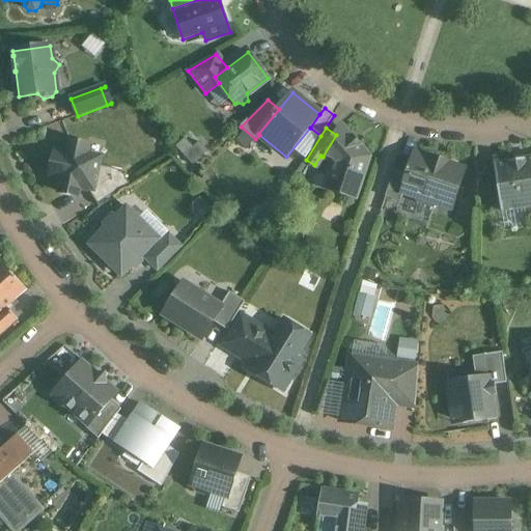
[(351,139),(341,129),(336,135),(323,157),(333,160),(336,164),(329,189),(355,197),(367,158),(358,147),(360,146),(353,138),(351,139)]
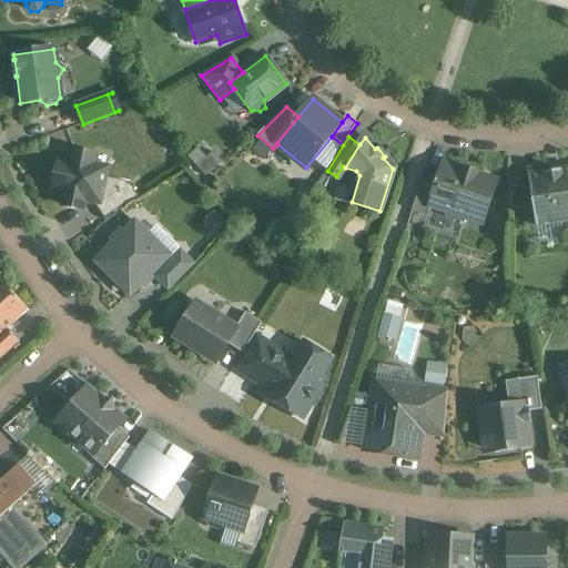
[(94,156),(74,152),(72,165),(59,162),(53,190),(67,193),(63,206),(83,211),(85,200),(93,201),(101,203),(105,179),(108,169),(92,165),(94,156)]
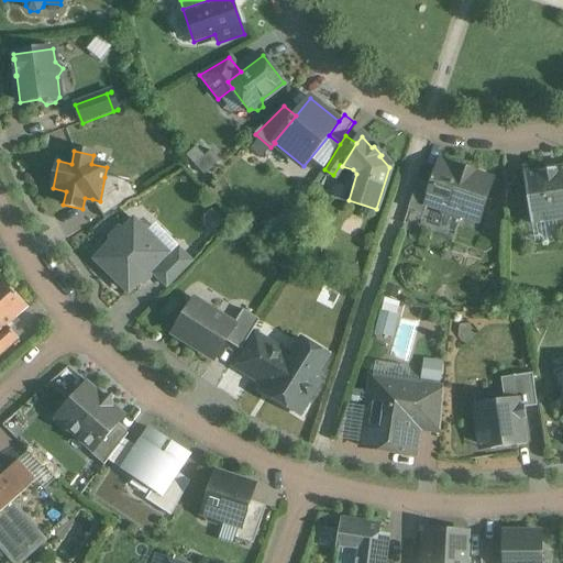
[(457,169),(440,164),(432,185),(427,203),(427,205),(444,210),(443,211),(460,217),(461,216),(478,221),(492,181),(474,176),(474,174),(457,168),(457,169)]
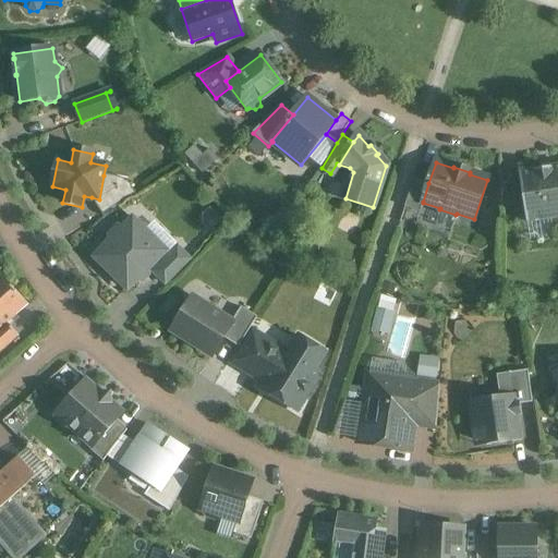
[(557,167),(519,173),(526,222),(557,217),(557,167)]
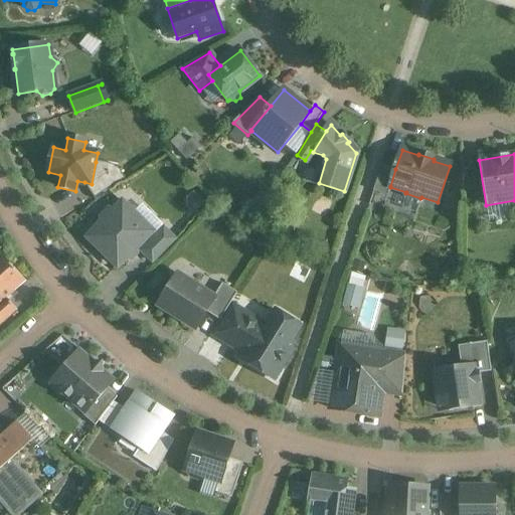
[(117,166),(96,162),(92,184),(84,182),(95,199),(126,179),(117,166)]
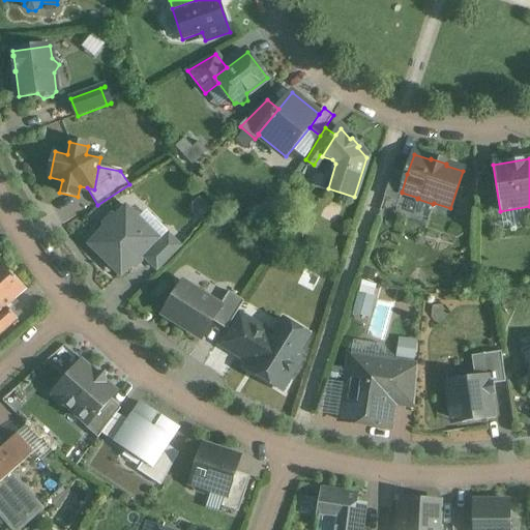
[(407,174),(393,170),(384,197),(399,202),(402,193),(402,192),(407,174)]
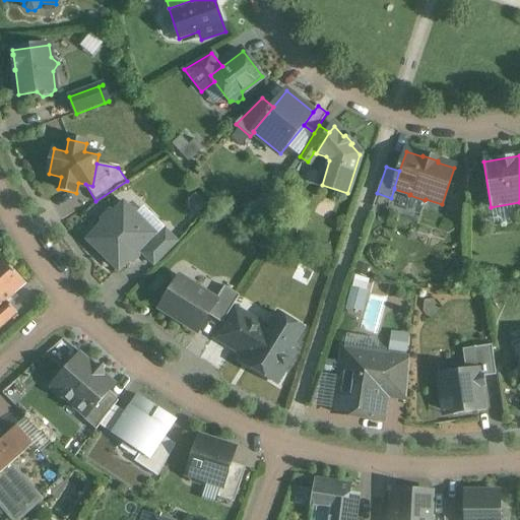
[(124,205),(115,214),(110,213),(104,219),(105,224),(89,240),(119,269),(153,235),(124,205)]
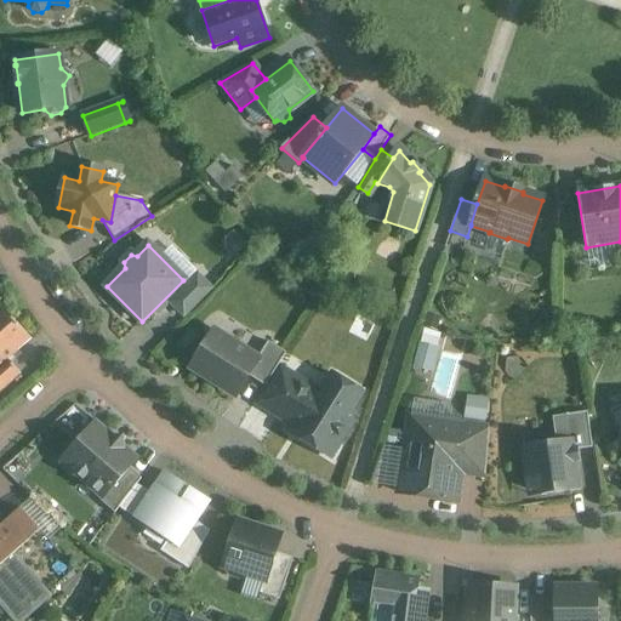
[(198,275),(170,303),(184,317),(211,289),(198,275)]
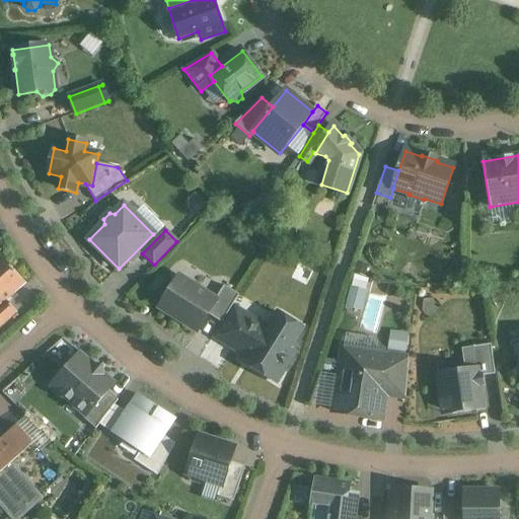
[(2,256),(0,257),(0,306),(7,301),(26,284),(2,256)]
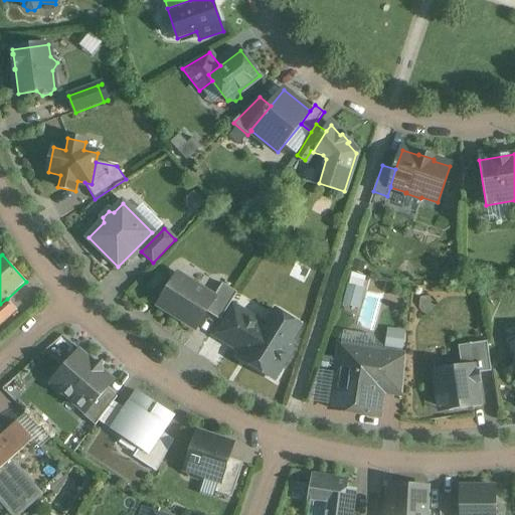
[(214,298),(181,277),(176,279),(159,306),(196,329),(206,312),(215,299),(214,298)]
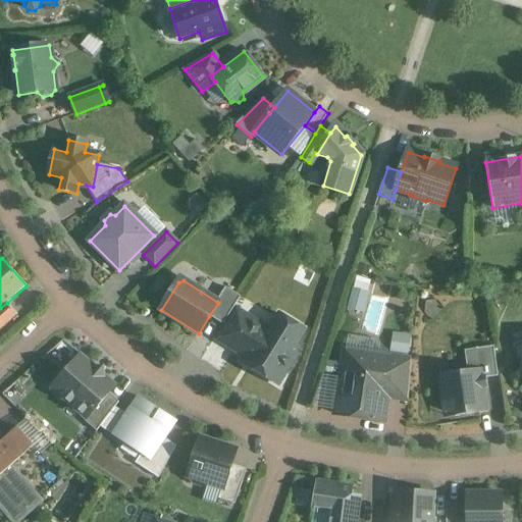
[(366,309),(368,284),(353,283),(352,308),(366,309)]
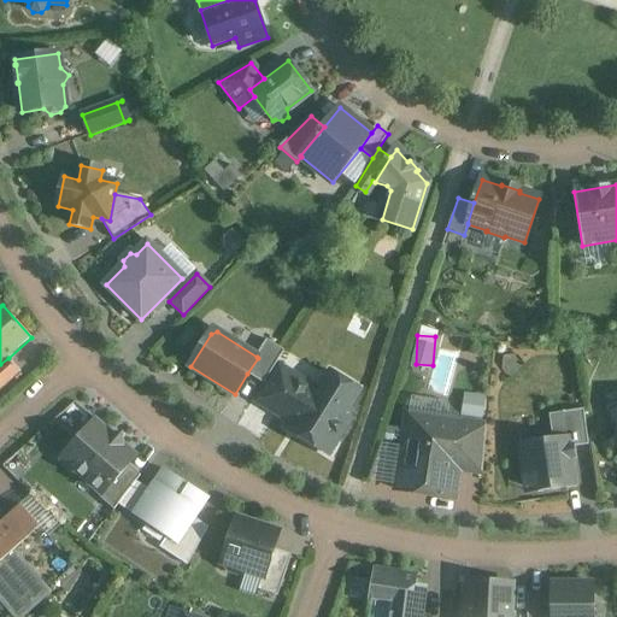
[(268,341),(257,357),(258,358),(247,374),(264,385),(285,352),(268,341)]
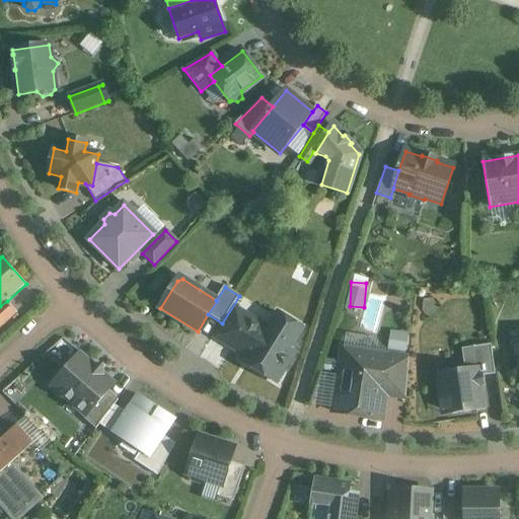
[(7,301),(0,306),(0,328),(17,313),(7,301)]
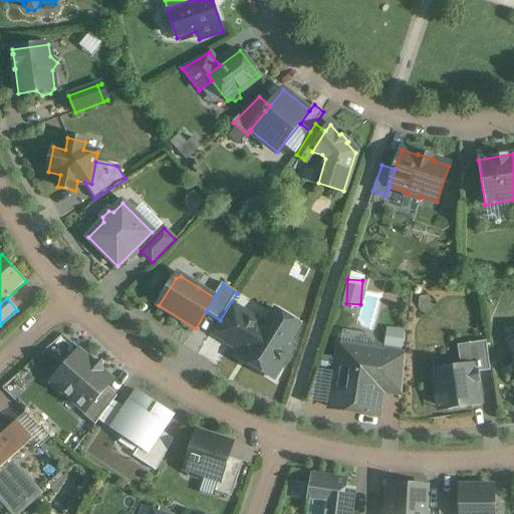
[(266,325),(233,304),(214,335),(241,352),(238,357),(274,379),(293,349),(288,346),(301,325),(275,309),(266,325)]
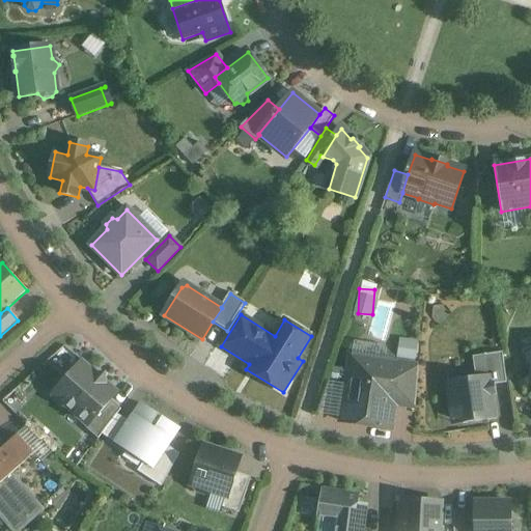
[(417,358),(419,340),(400,338),(398,356),(417,358)]
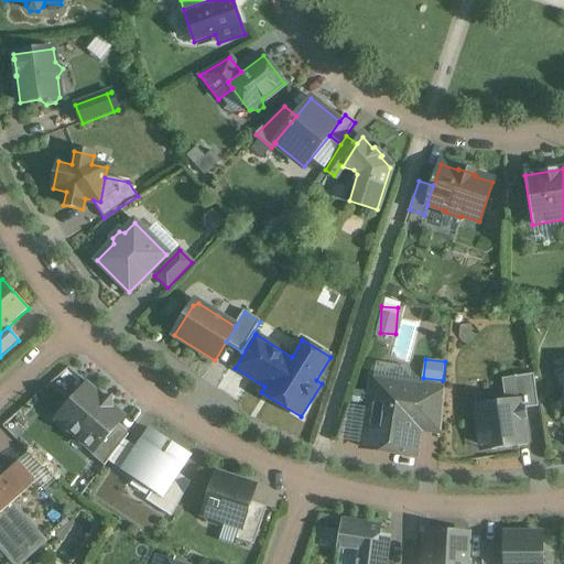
[(533,375),(517,378),(521,410),(524,410),(538,408),(533,375)]
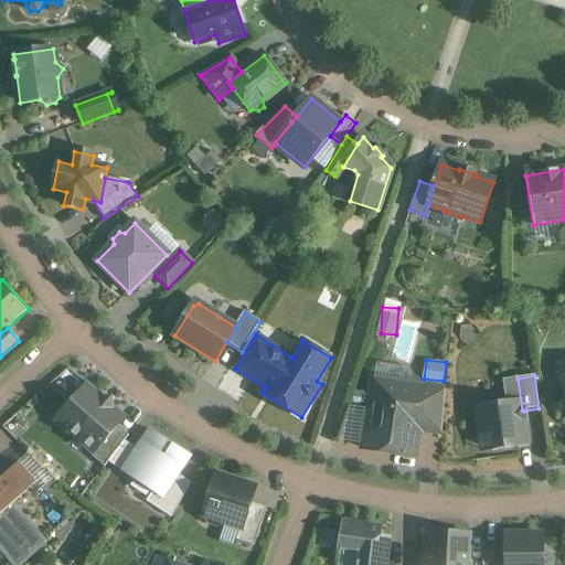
[(507,403),(476,407),(480,435),(491,434),(493,451),(528,446),(523,420),(528,420),(525,411),(522,411),(518,379),(503,380),(507,403)]
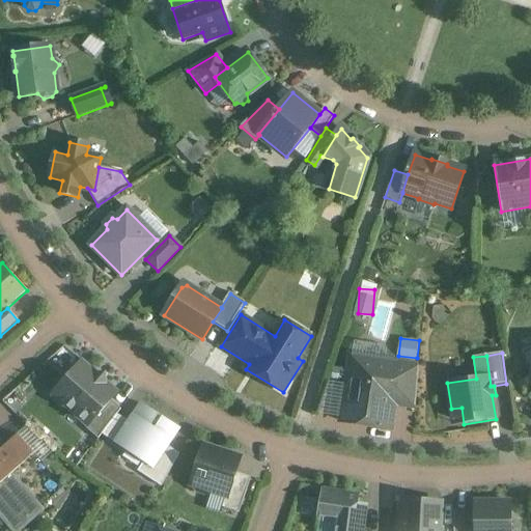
[(396,363),(352,357),(341,422),(391,429),(395,398),(391,397),(396,363)]
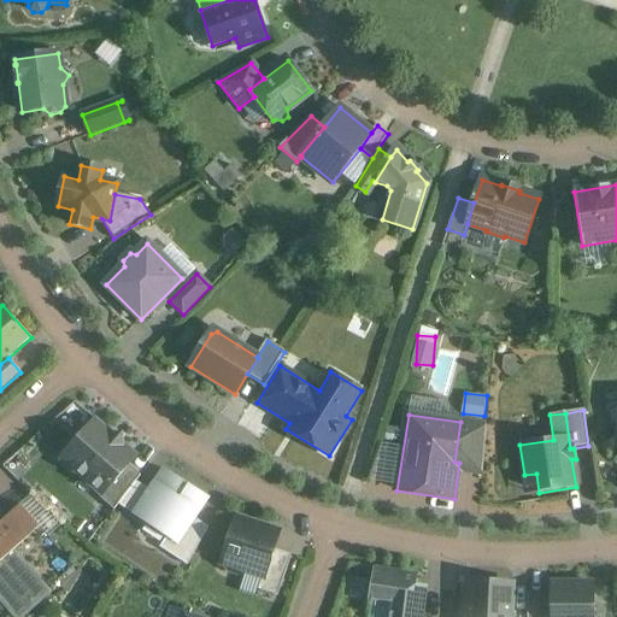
[(94,421),(62,459),(103,494),(103,495),(129,465),(136,457),(123,446),(122,435),(111,435),(94,421)]
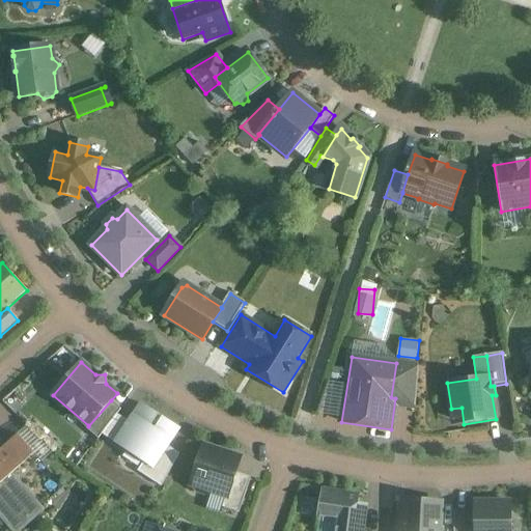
[(419,367),(396,363),(391,397),(395,398),(416,401),(419,367)]
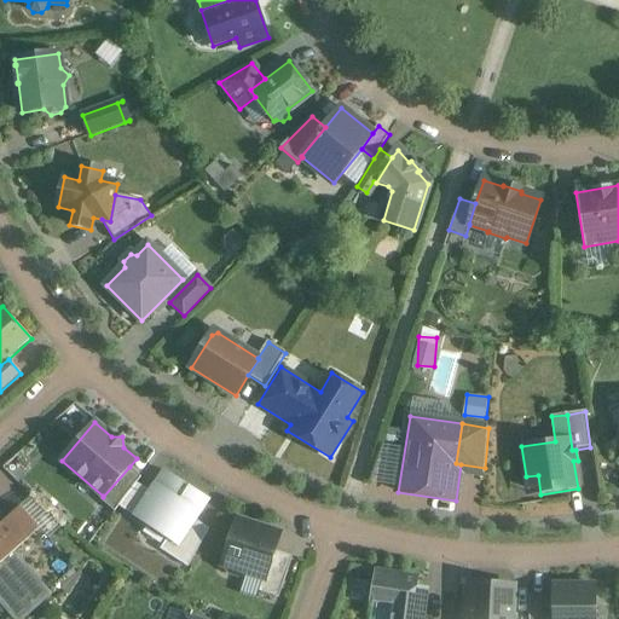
[(129,467),(103,497),(103,496),(99,499),(115,512),(119,507),(136,484),(137,484),(142,478),(129,467)]
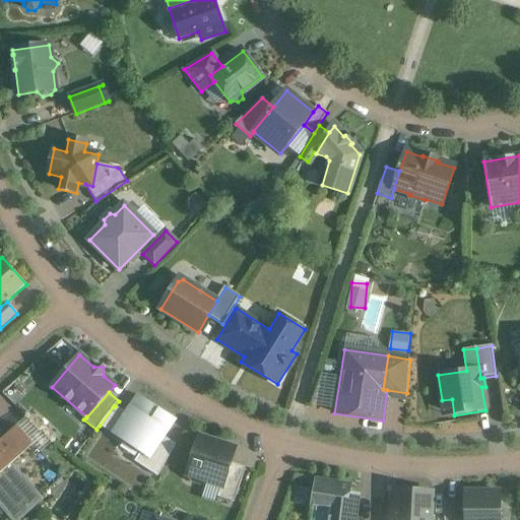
[(176,420),(138,396),(126,413),(113,434),(141,452),(150,458),(165,438),(176,420)]
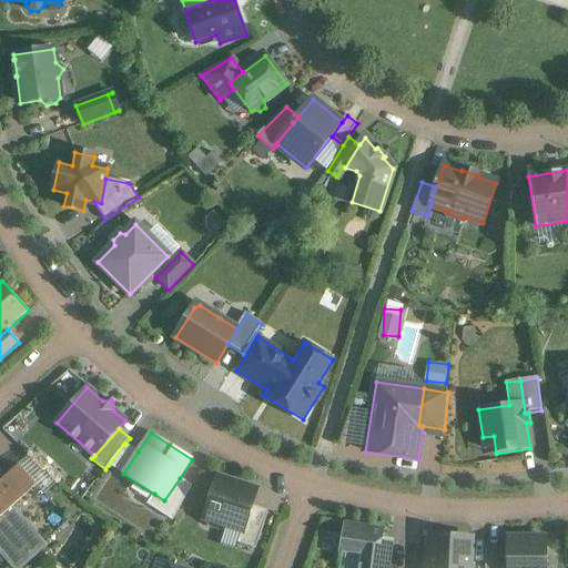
[(125,444),(124,444),(109,465),(123,474),(138,452),(125,444)]
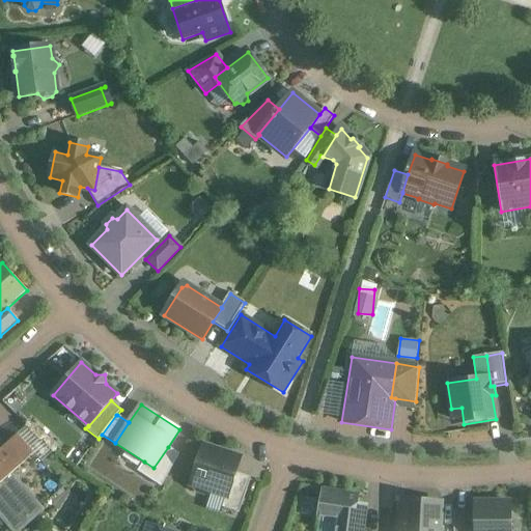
[(23,432),(0,451),(0,512),(15,530),(22,530),(49,510),(18,473),(40,453),(23,432)]
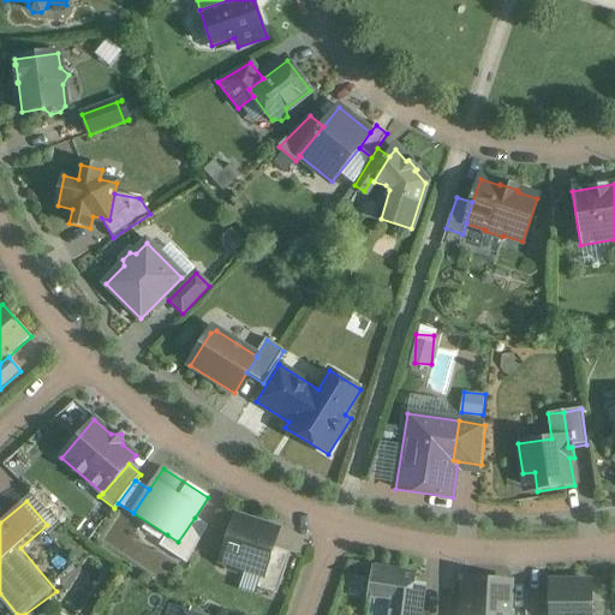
[(195,518),(178,542),(167,535),(160,547),(186,563),(208,526),(195,518)]
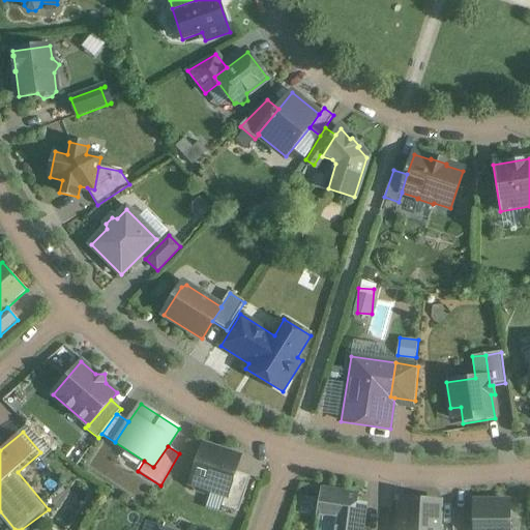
[(239,458),(204,446),(192,483),(194,484),(197,490),(206,493),(211,490),(226,495),(227,495),(235,471),(239,458)]
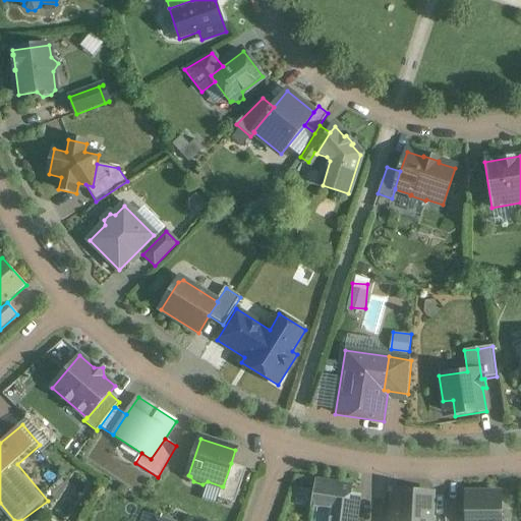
[(246,468),(231,463),(223,486),(222,486),(218,498),(234,504),(246,468)]
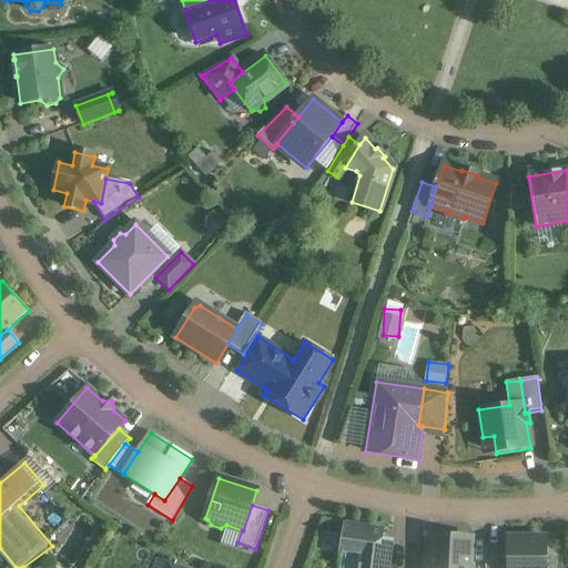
[(385,529),(344,524),(340,553),(362,556),(359,567),(388,567),(393,541),(383,539),(385,529)]
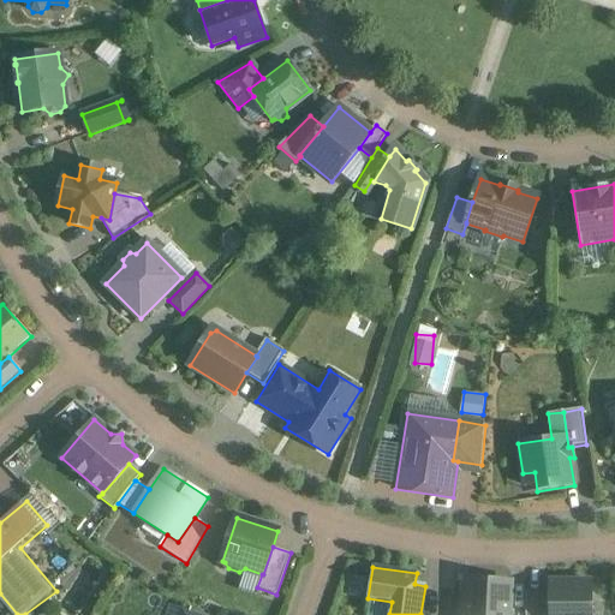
[(508,614),(511,583),(467,580),(466,602),(461,605),(460,614),(508,614)]
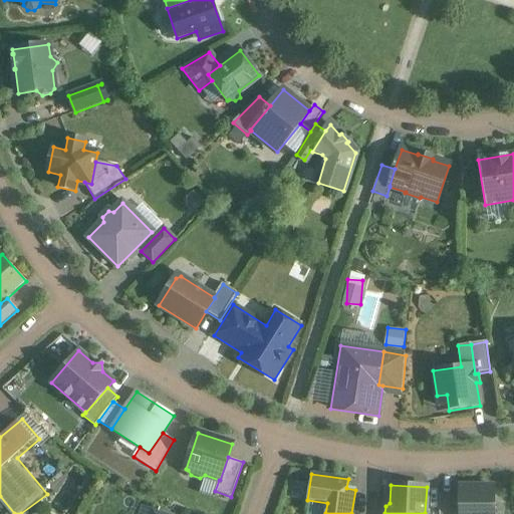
[(494,513),(495,486),(459,487),(459,495),(459,513),(494,513)]
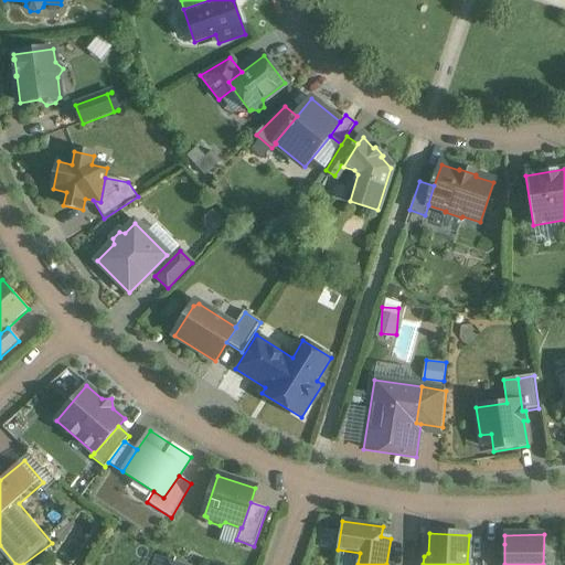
[(504,564),(504,544),(483,544),(482,564),(504,564)]
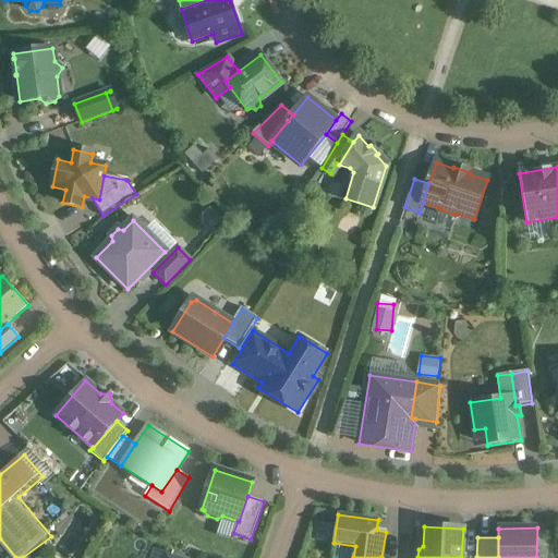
[(186,557),(167,548),(162,557),(186,557)]
